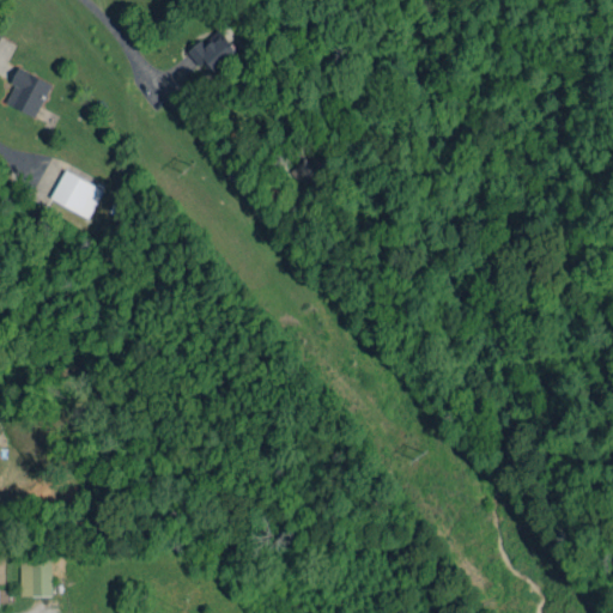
[(187,52),(211,77),(238,50),(222,34),(208,47),(201,38),(187,52)]
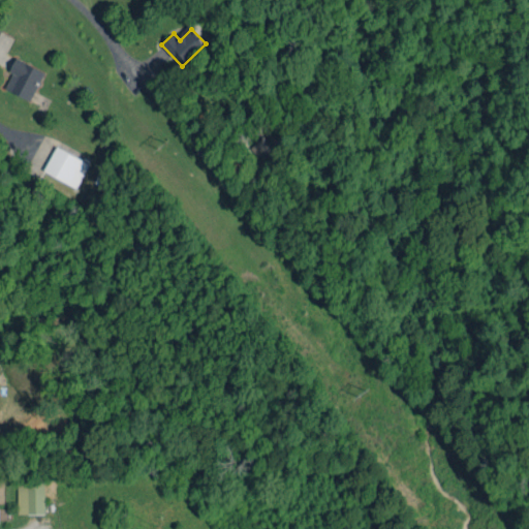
[(4,88),(30,101),(44,72),(17,58),(8,72),(11,74),(4,88)]
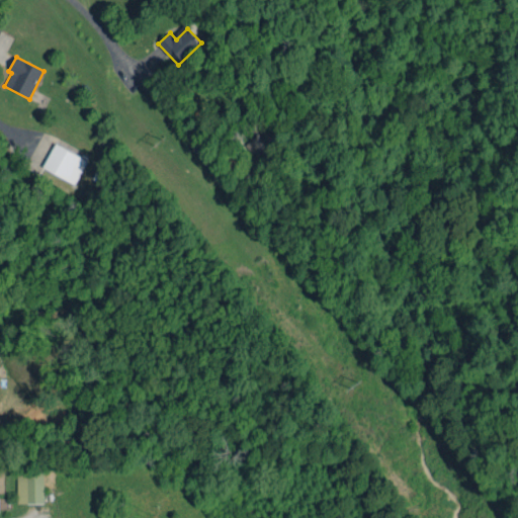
[(77,183),(86,158),(53,145),(44,170),(77,183)]
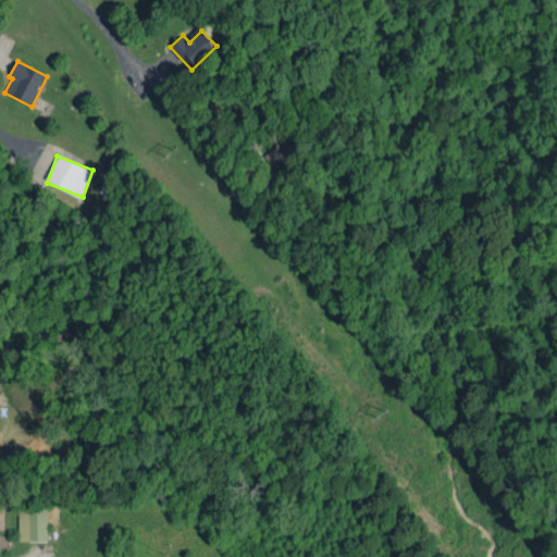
[(19,542),(47,541),(47,502),(17,502),(19,542)]
